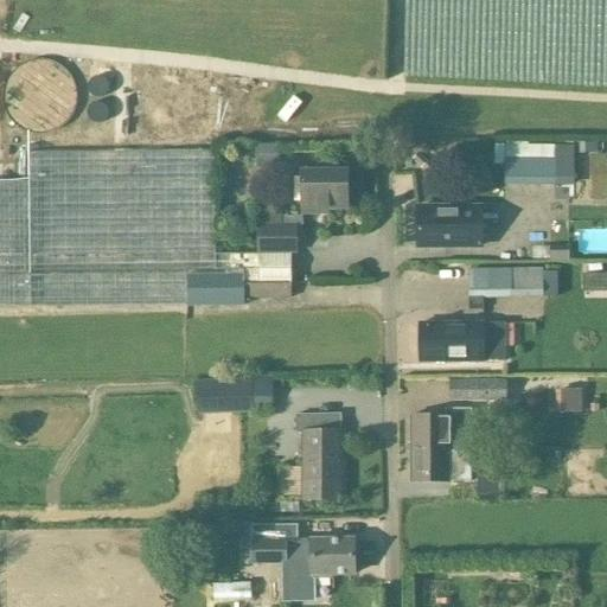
[(80,101),(81,95),(80,88),(77,80),(72,72),(68,66),(63,63),(55,59),(46,58),(40,58),(29,61),(21,65),(16,70),(12,76),(8,82),(7,89),(6,97),(7,106),(10,112),(13,117),(19,123),(25,127),(31,131),(38,132),(46,133),(52,132),(58,129),(64,127),(70,121),(75,114),(78,108),(80,101)]
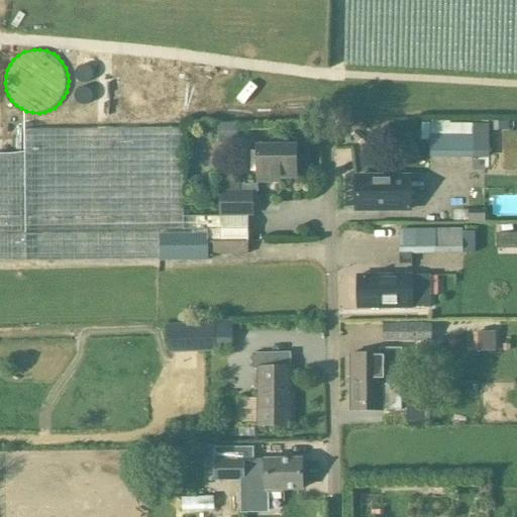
[(0,264),(160,261),(209,261),(209,254),(248,254),(248,215),(252,215),(252,191),(238,192),(238,180),(219,180),(219,192),(220,192),(220,217),(184,217),(183,128),(25,130),(25,153),(0,153),(0,264)]
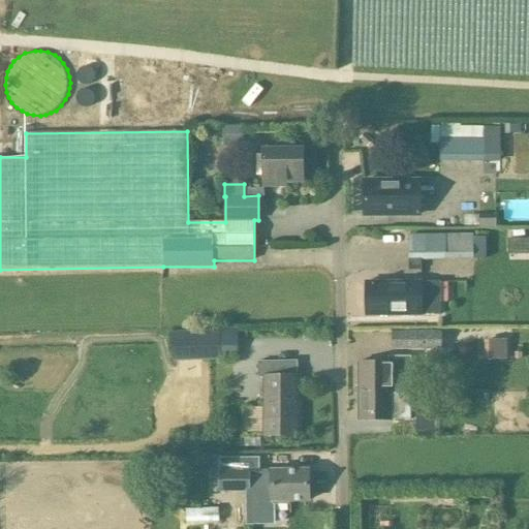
[(500,133),(484,133),(484,139),(484,146),(484,160),(500,161),(500,133)]
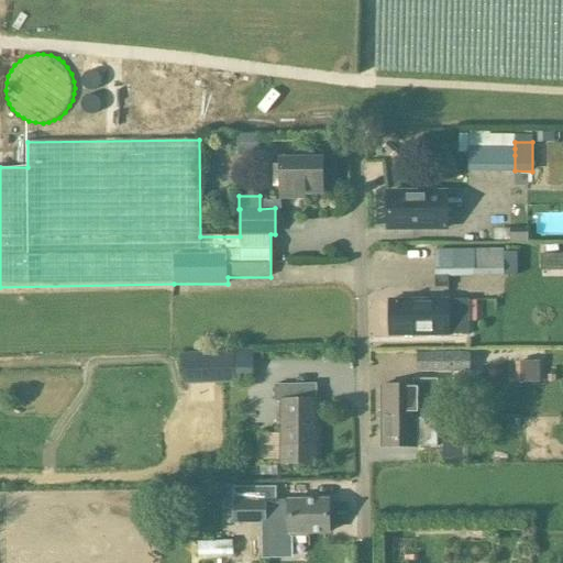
[(322,192),(322,159),(280,159),(280,194),(322,192)]
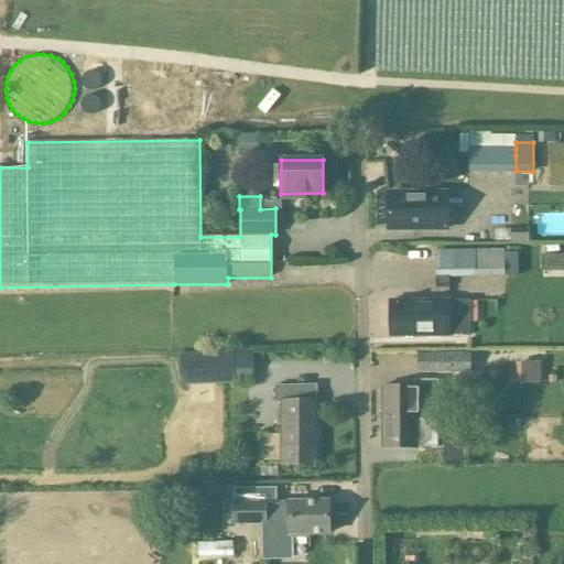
[(239,188),(251,188),(251,175),(240,174),(239,188)]
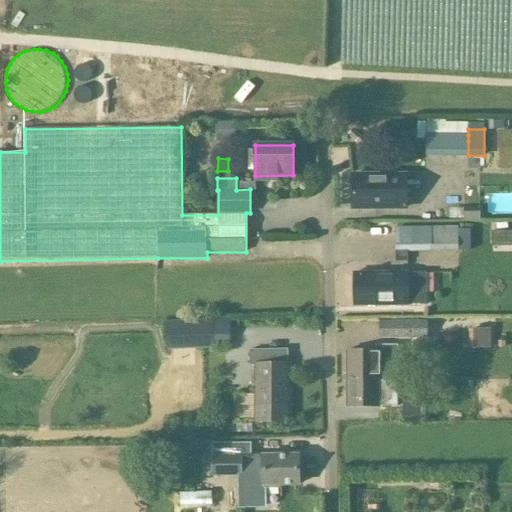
[(407,207),(407,175),(353,176),(353,207),(407,207)]
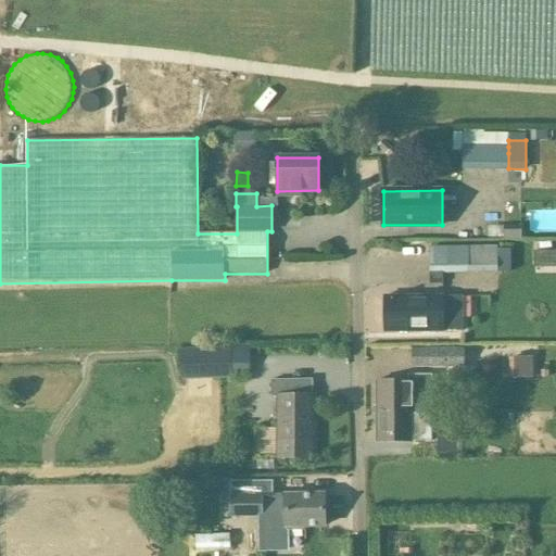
[(432,273),(467,272),(466,248),(431,249),(432,273)]
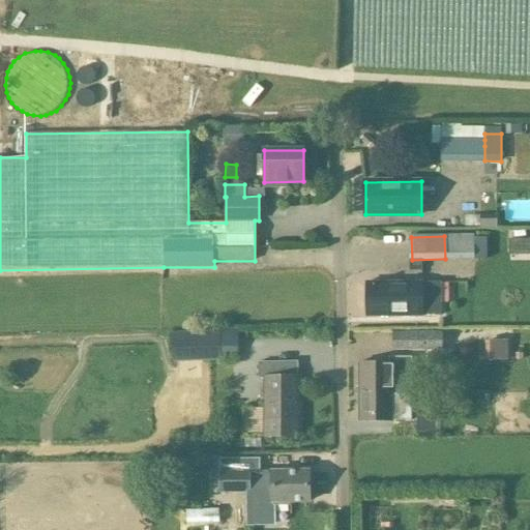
[(508,255),(529,254),(529,238),(508,239),(508,255)]
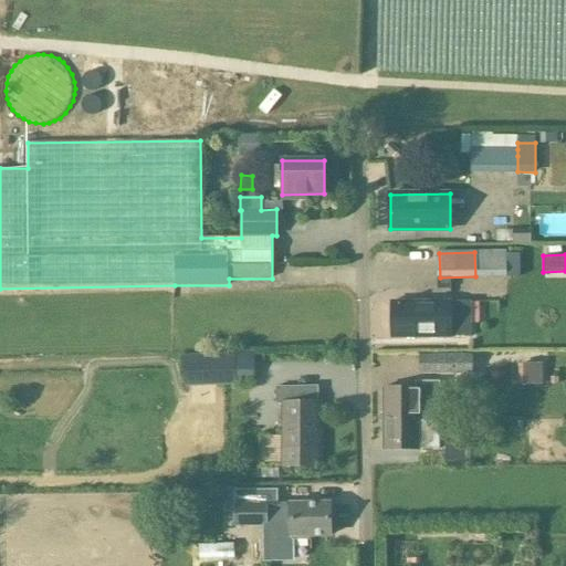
[(472,301),(392,302),(392,337),(472,336),(472,301)]
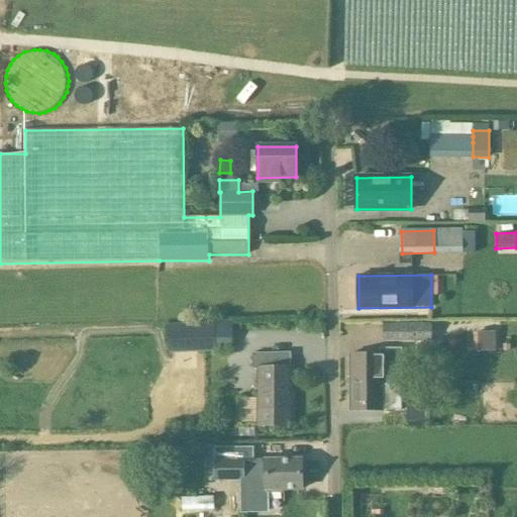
[(169,322),(170,349),(233,347),(233,320),(169,322)]
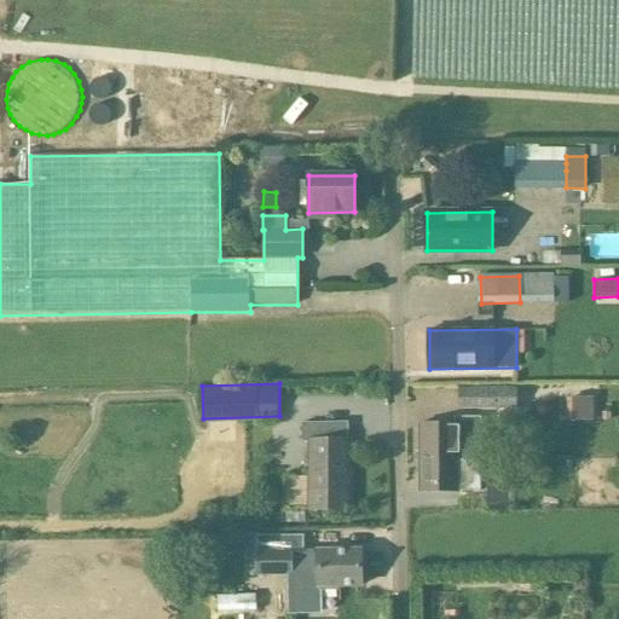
[(460,387),(460,409),(519,408),(518,387),(460,387)]
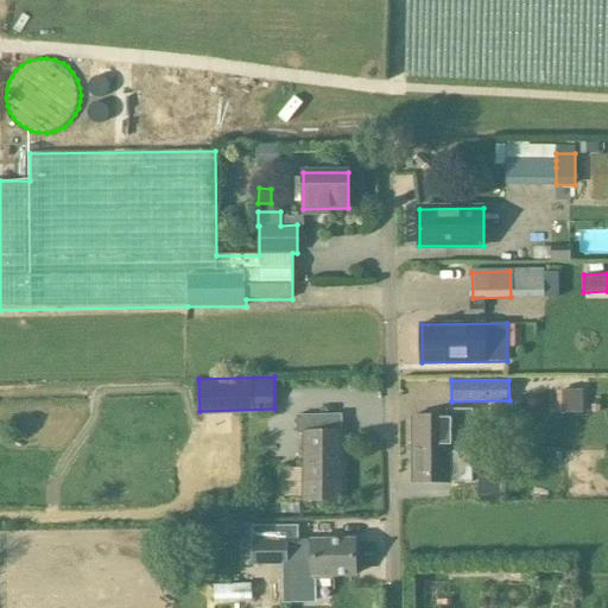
[(564,410),(584,410),(583,387),(563,388),(564,410)]
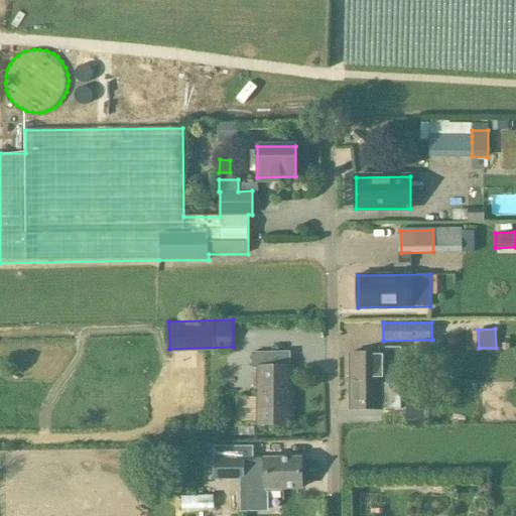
[(352,354),(352,372),(370,372),(370,378),(383,378),(383,382),(384,382),(401,382),(401,348),(380,348),(380,353),(352,354)]
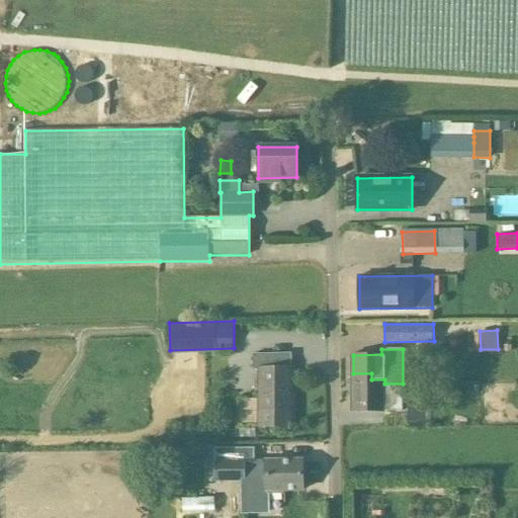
[(259,369),(260,411),(260,426),(291,425),(291,367),(277,367),(277,353),(253,353),(253,369),(259,369)]
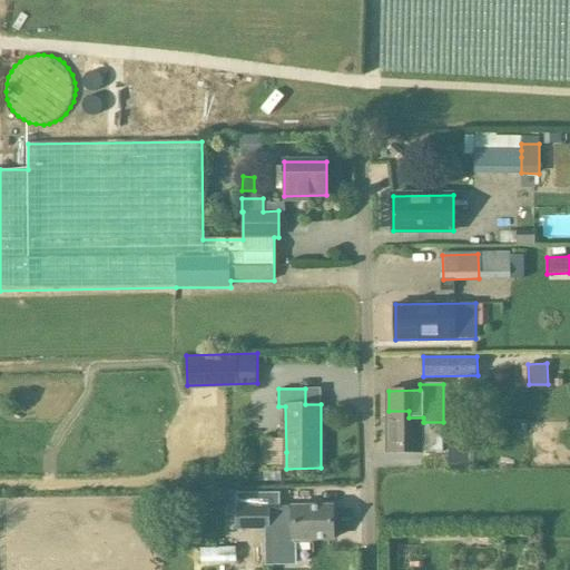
[(409,411),(389,411),(389,452),(424,452),(424,422),(423,422),(423,418),(409,418),(409,411)]
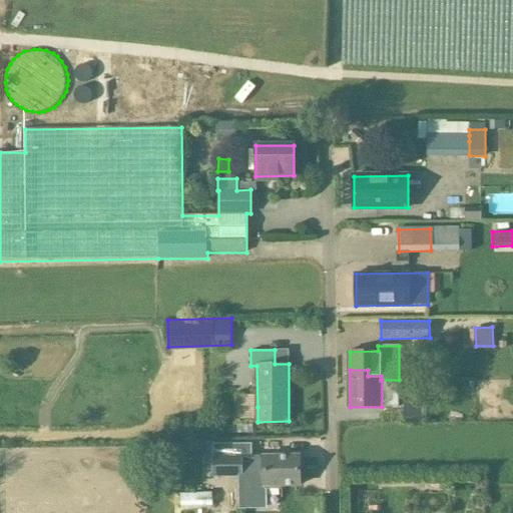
[(301,486),(300,456),(264,457),(251,458),(251,446),(214,446),(214,476),(240,476),(241,508),(267,508),(267,489),(282,489),(282,486),(301,486)]
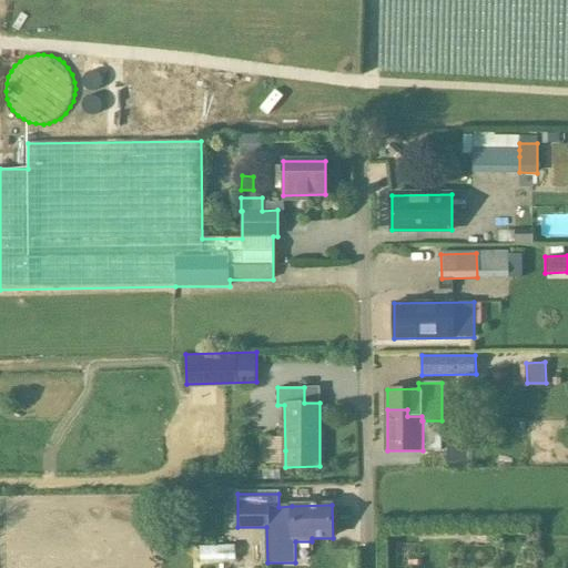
[(236,559),(235,544),(200,545),(200,560),(236,559)]
